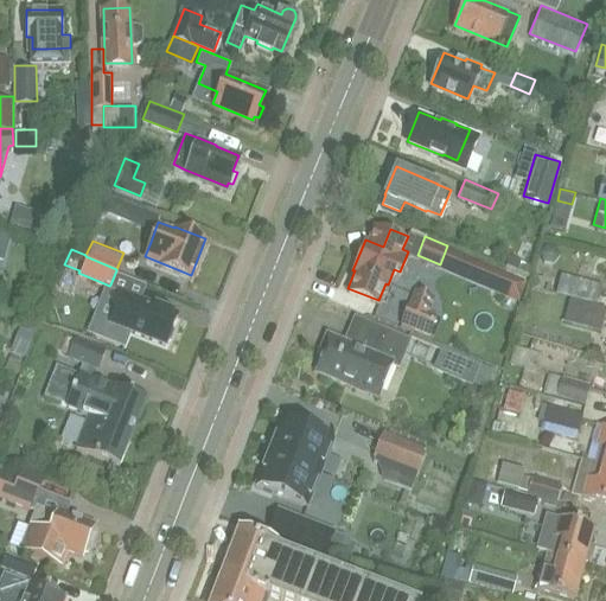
[(546,274),(531,270),(529,281),(543,285),(546,274)]
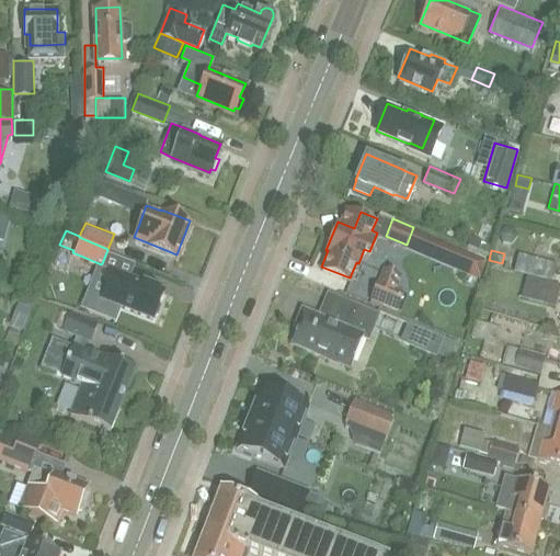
[(528,271),(553,278),(558,260),(518,250),(514,268),(528,271)]
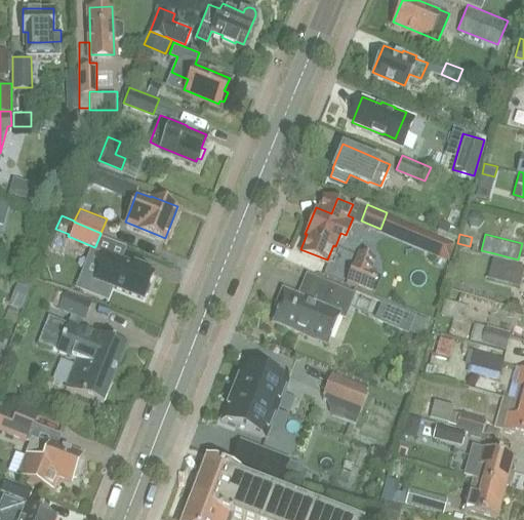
[(353,261),(347,277),(348,277),(346,282),(357,287),(359,281),(371,286),(378,269),(372,267),(376,253),(356,245),(350,260),(353,261)]
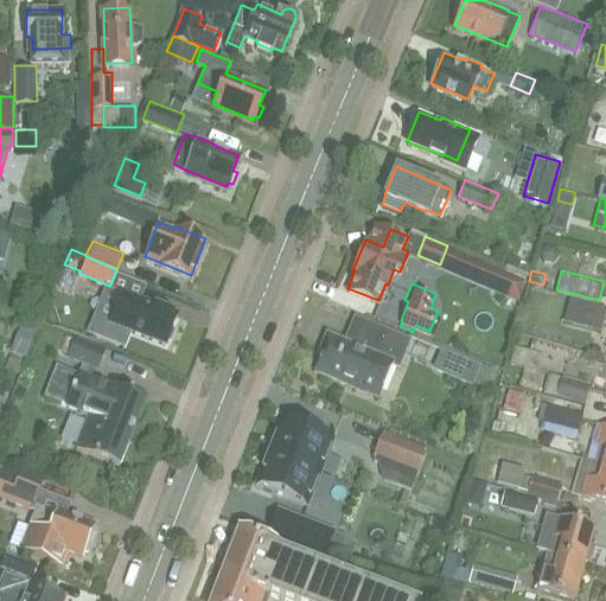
[(122,291),(112,319),(96,313),(89,328),(125,343),(131,328),(165,341),(177,312),(171,309),(171,307),(155,301),(154,304),(140,298),(122,291)]
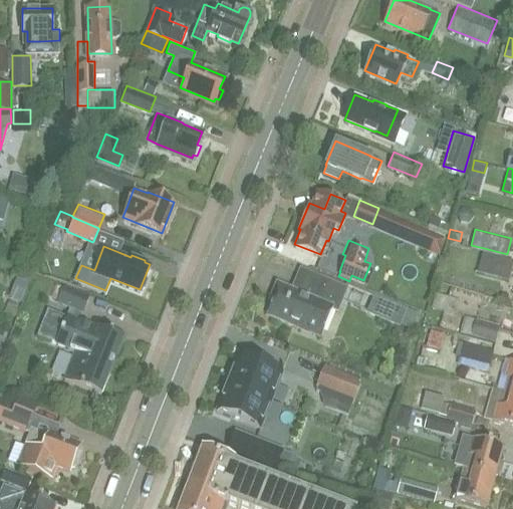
[(484,248),(479,269),(509,277),(512,262),(512,255),(507,254),(484,248)]
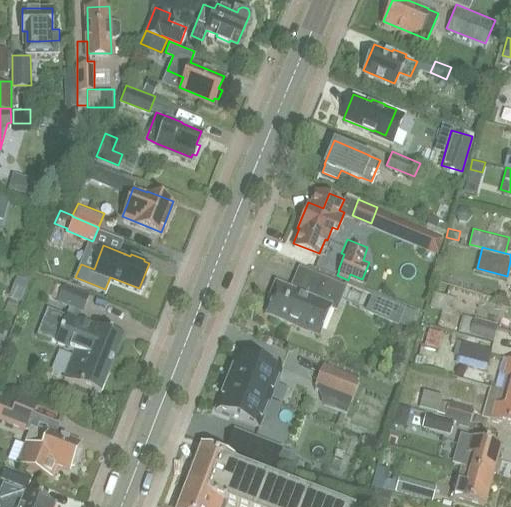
[(316,325),(326,302),(335,306),(344,285),(307,270),(302,283),(292,284),(291,286),(276,280),(269,297),(270,298),(265,311),(291,322),(294,316),(316,325)]
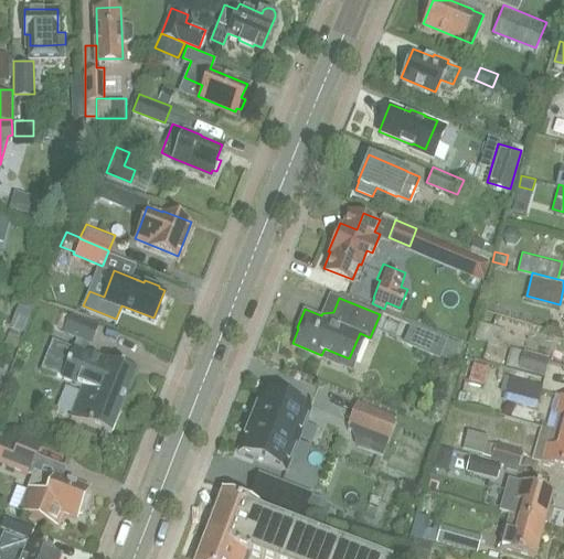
[(11,322),(24,328),(33,307),(19,302),(11,322)]
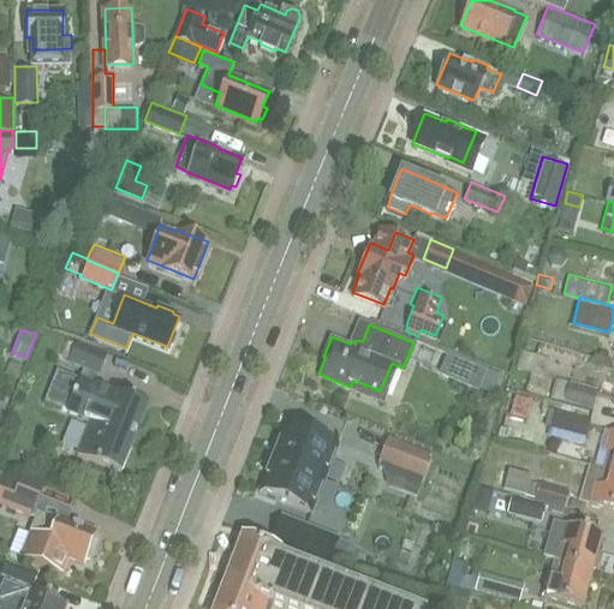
[(69,359),(83,365),(99,371),(107,353),(76,340),(70,357),(69,359)]
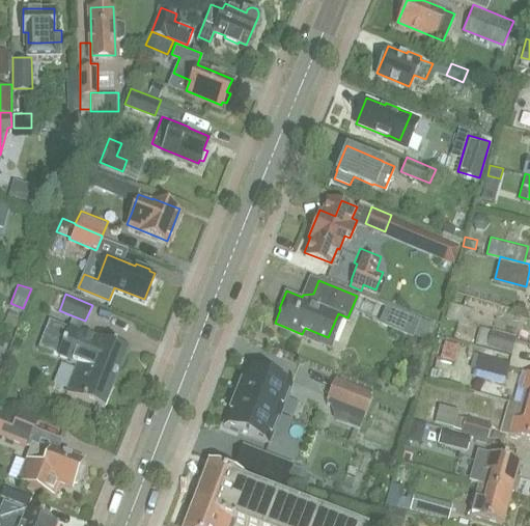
[(451,300),(447,314),(458,317),(464,304),(451,300)]
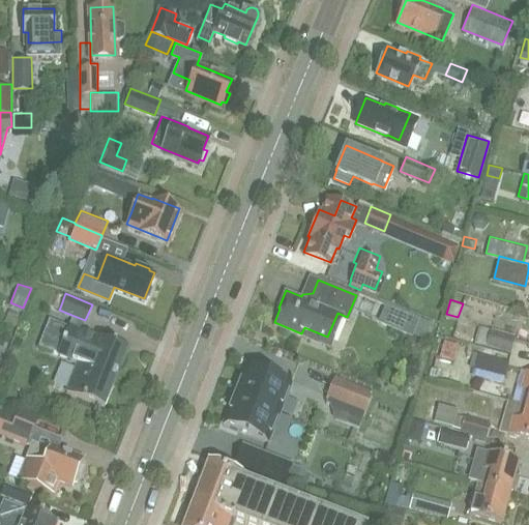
[(378,320),(419,337),(427,317),(385,300),(378,320)]
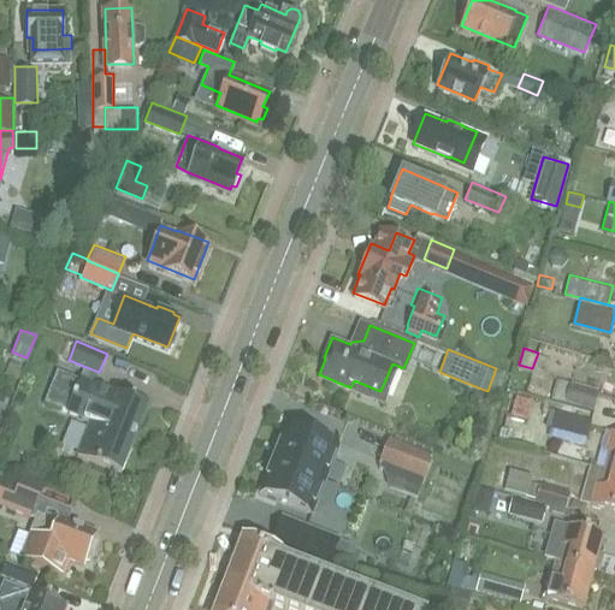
[(118,391),(95,383),(80,377),(57,367),(45,400),(90,418),(77,452),(119,469),(147,401),(119,390),(118,391)]
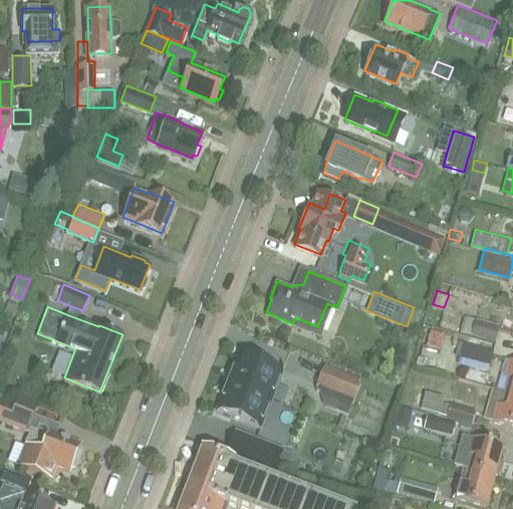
[(470,331),(473,317),(461,314),(457,328),(470,331)]
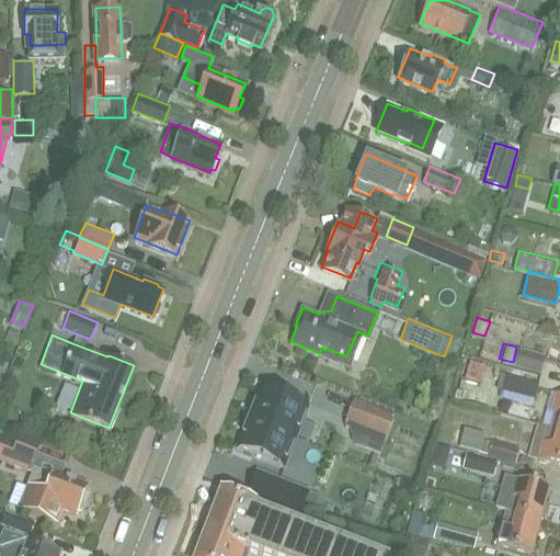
[(545,352),(521,345),(515,363),(539,370),(545,352)]
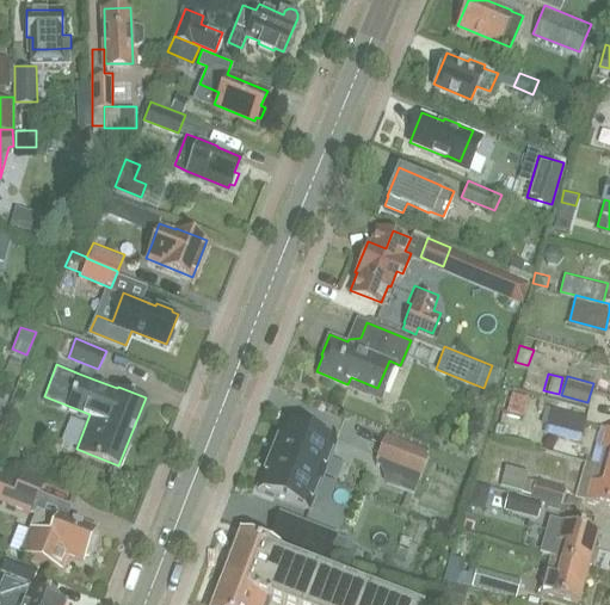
[(586,413),(550,403),(546,421),(581,431),(586,413)]
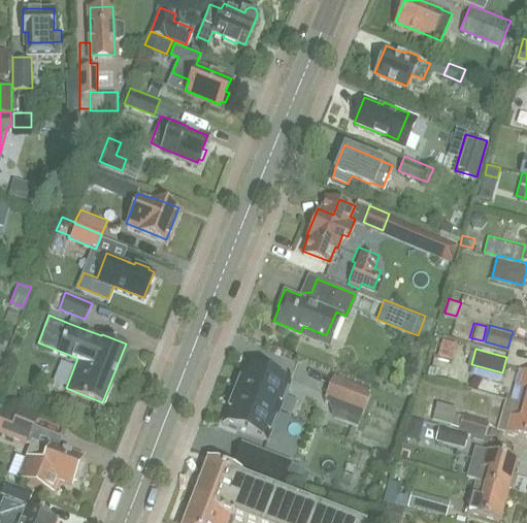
[(278,409),(290,381),(245,362),(234,391),(278,409)]
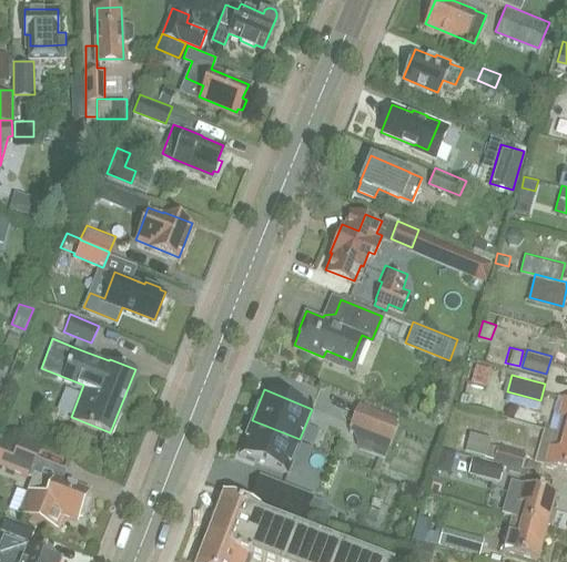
[(383,457),(400,417),(361,401),(340,452),(380,469),(368,494),(376,497),(392,460),(383,457)]
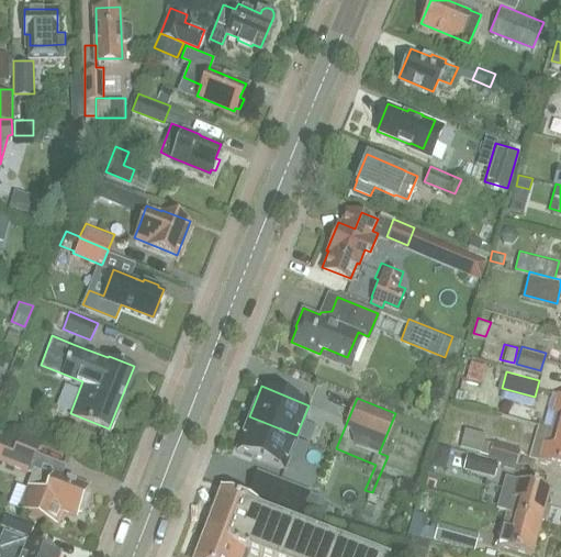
[(284,466),(296,435),(249,416),(237,447),(284,466)]
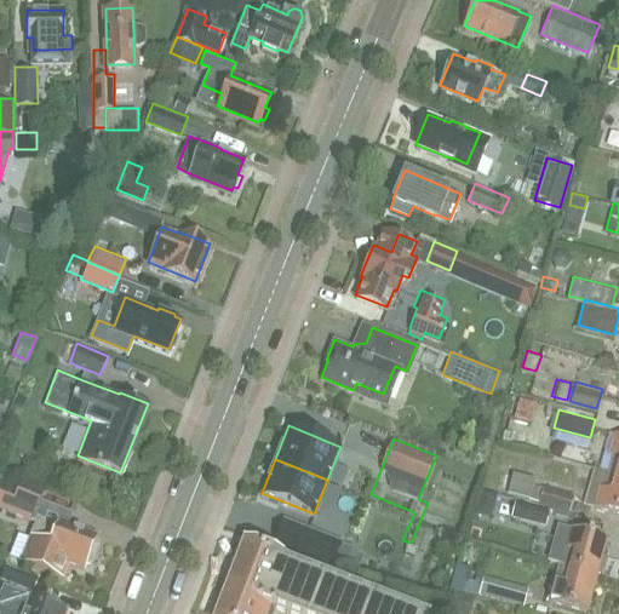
[(529,495),(533,481),(534,476),(513,470),(508,491),(529,495)]
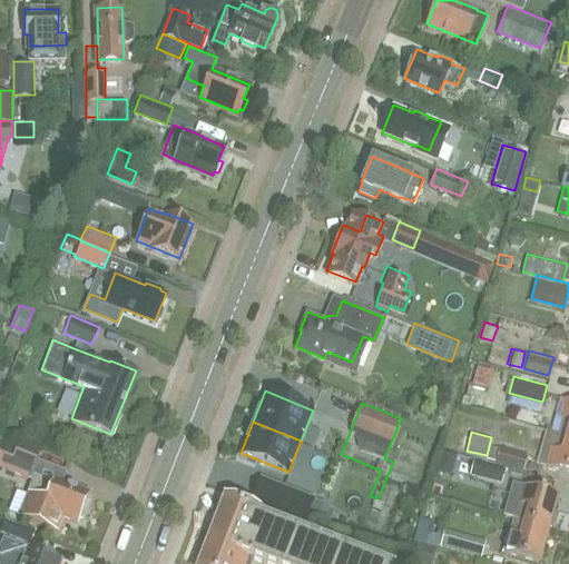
[(568,432),(567,432),(562,448),(552,445),(547,463),(568,470),(568,432)]
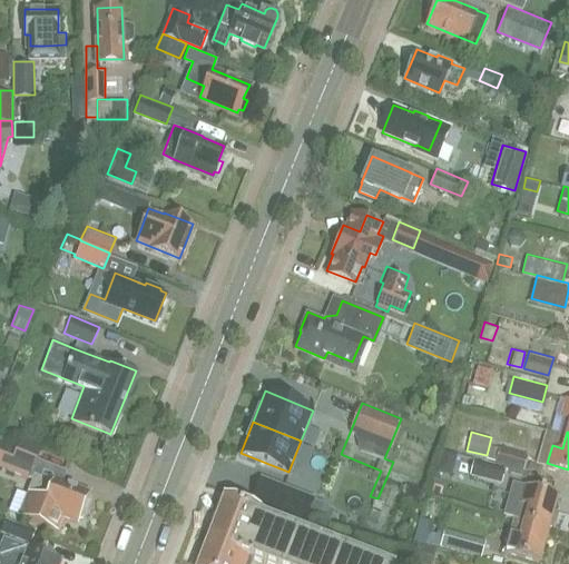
[(0,438),(0,464),(29,475),(41,443),(20,434),(17,444),(0,437),(0,438)]
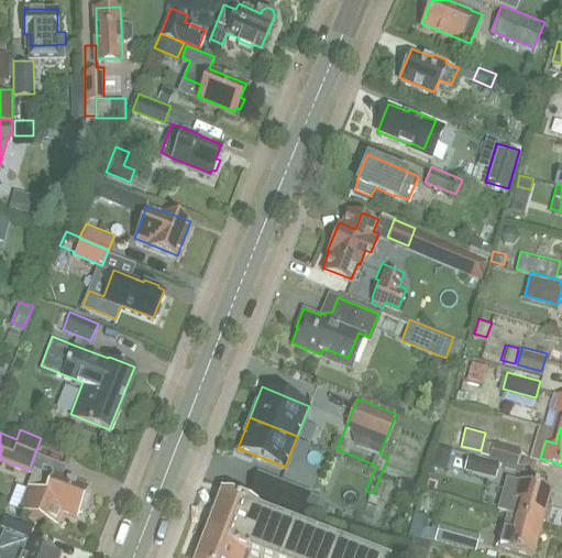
[(488,456),(517,462),(521,446),(493,439),(488,456)]
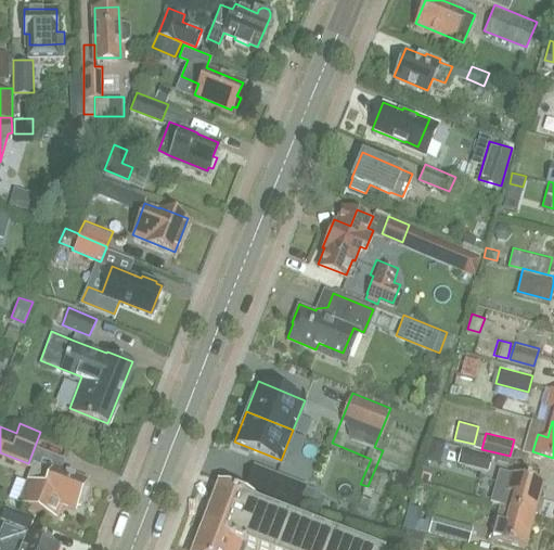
[(458,459),(488,469),(492,453),(462,445),(458,459)]
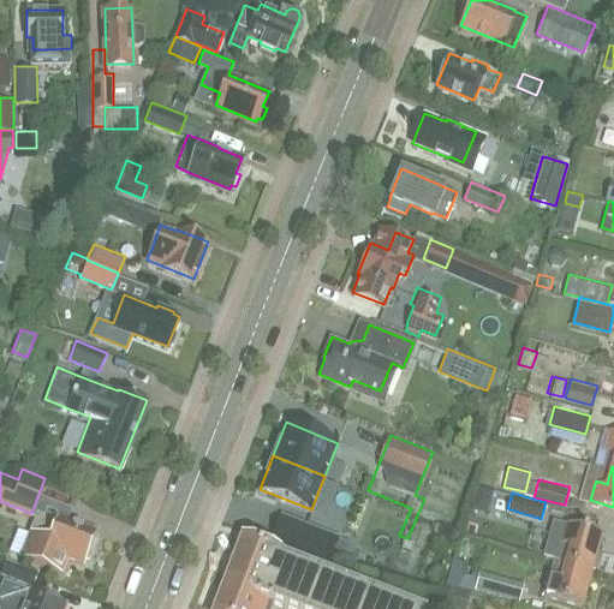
[(40,512),(23,555),(60,569),(66,554),(83,560),(84,557),(89,556),(93,548),(90,543),(95,531),(75,523),(76,519),(60,513),(58,519),(40,512)]
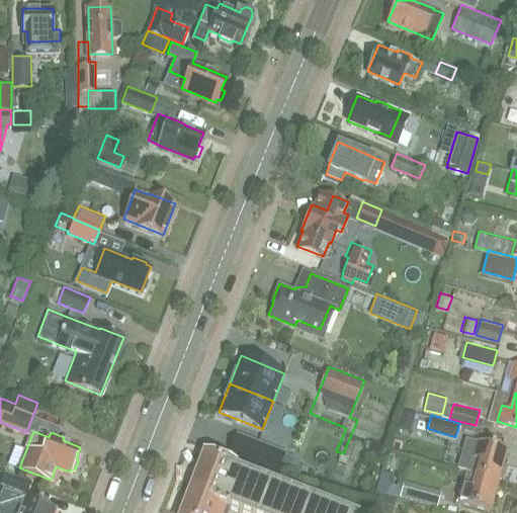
[(476,472),(498,478),(506,447),(476,438),(470,455),(480,457),(476,472)]
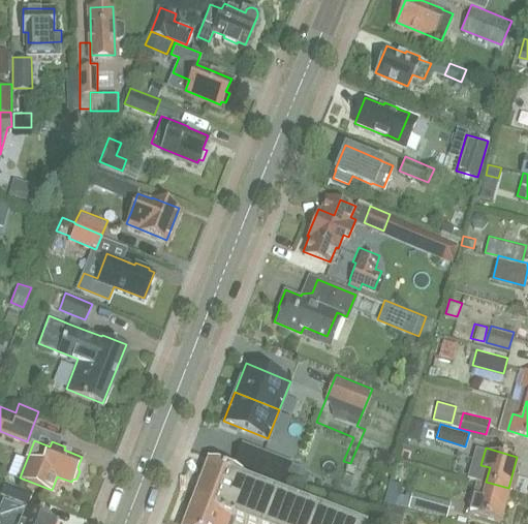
[(291,461),(262,450),(256,467),(284,479),(291,461)]
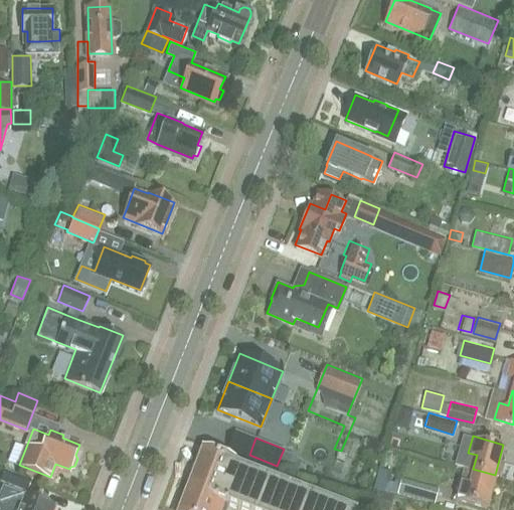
[(226,509),(229,504),(244,509),(354,509),(317,496),(319,492),(305,486),(304,491),(251,471),(253,466),(242,462),(240,466),(239,466),(240,462),(203,448),(179,509),(226,509)]
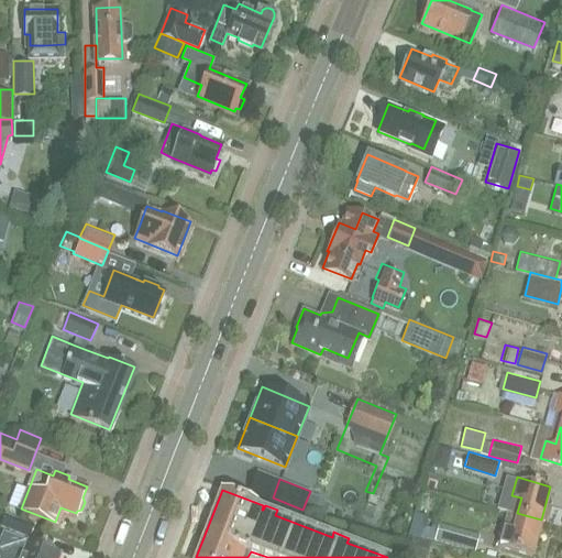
[(421,534),(475,548),(480,531),(439,518),(438,523),(433,522),(432,525),(425,523),(427,513),(411,509),(406,531),(421,535),(421,534)]
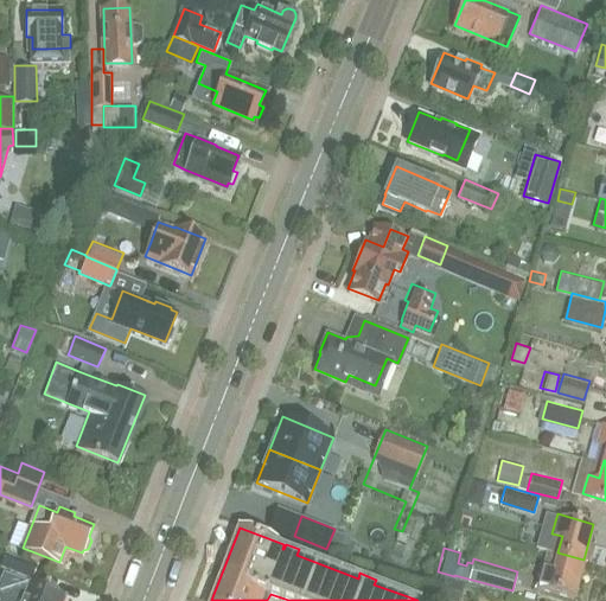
[(0,562),(0,564),(32,577),(38,562),(6,549),(0,562)]
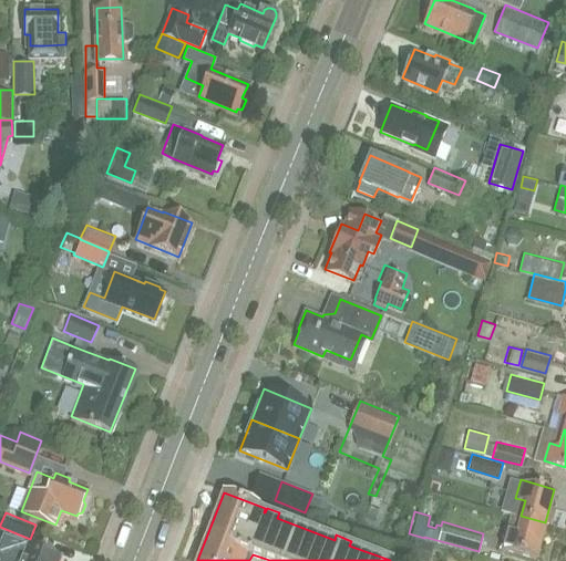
[(521,516),(511,512),(502,546),(536,556),(545,522),(521,516)]
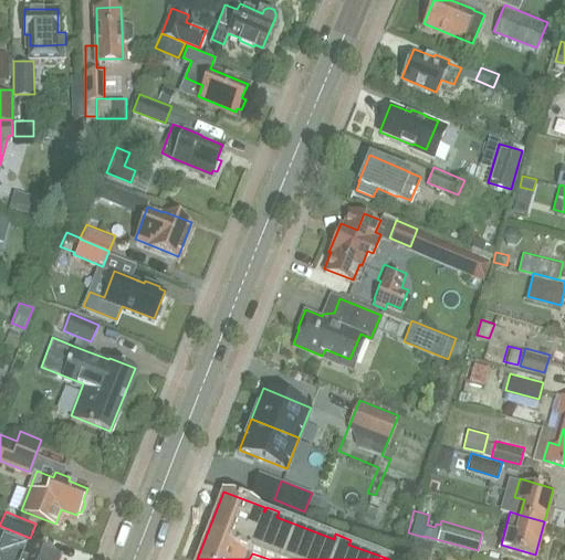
[(408,552),(422,557),(427,541),(412,537),(408,552)]
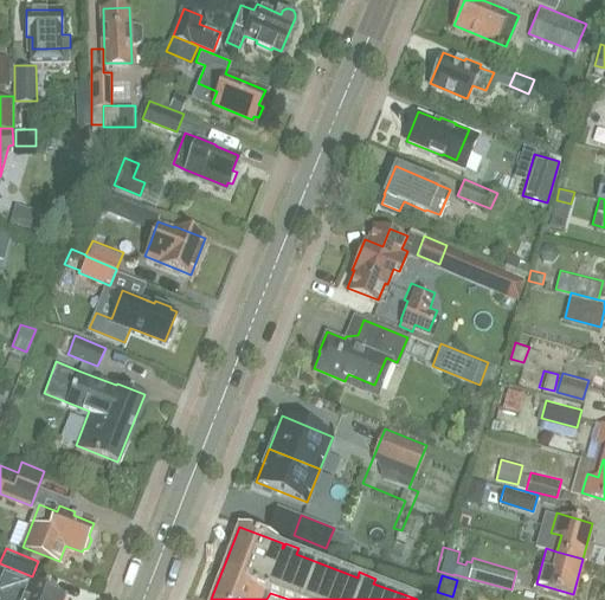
[(62,599),(65,593),(30,579),(24,594),(0,585),(0,597),(7,599),(62,599)]
